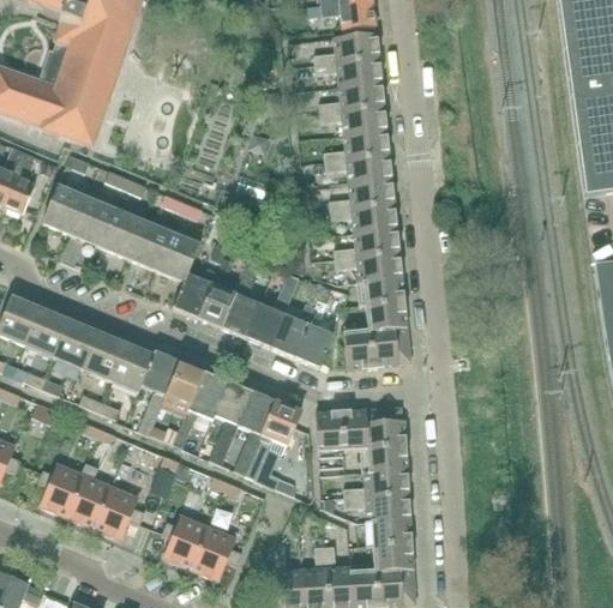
[(40,0),(62,7),(59,20),(62,22),(56,40),(53,50),(49,49),(38,80),(0,67),(0,110),(44,126),(91,143),(138,0),(40,0)]
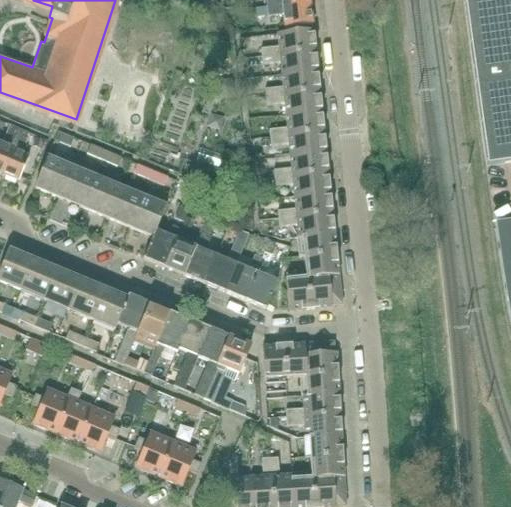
[(285,24),(313,21),(311,0),(268,5),(269,14),(284,12),(285,24)]
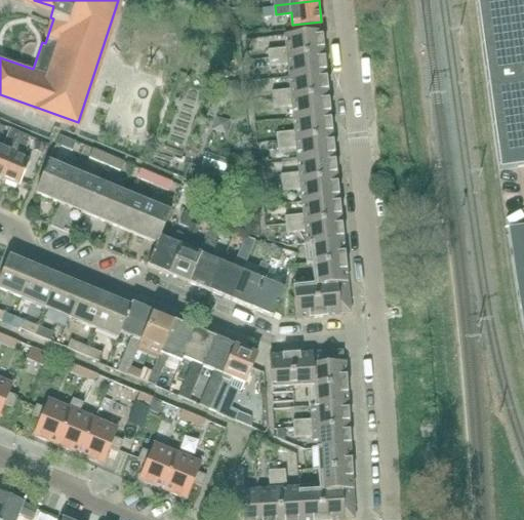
[(477,0),(500,166),(523,162),(523,0),(477,0)]
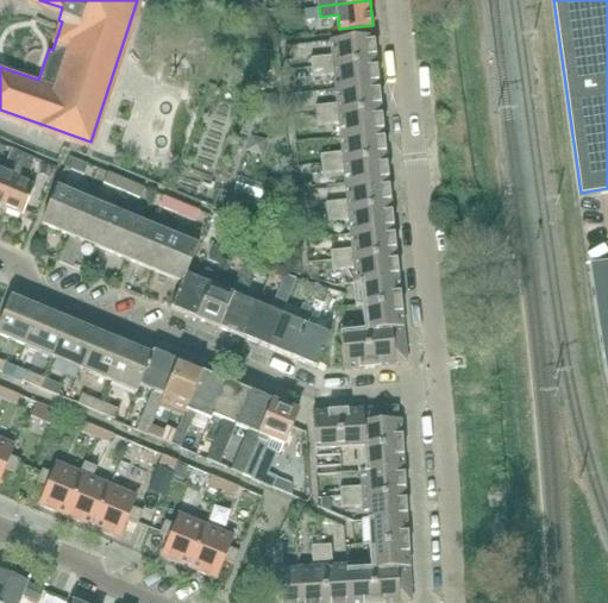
[(289,66),(312,63),(376,57),(374,32),(331,37),(332,51),(288,56),(289,66)]
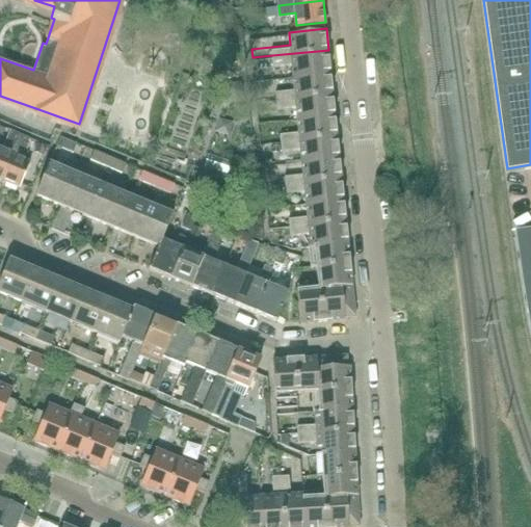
[(293,75),(330,71),(328,50),(272,55),(273,63),(292,61),(293,75)]
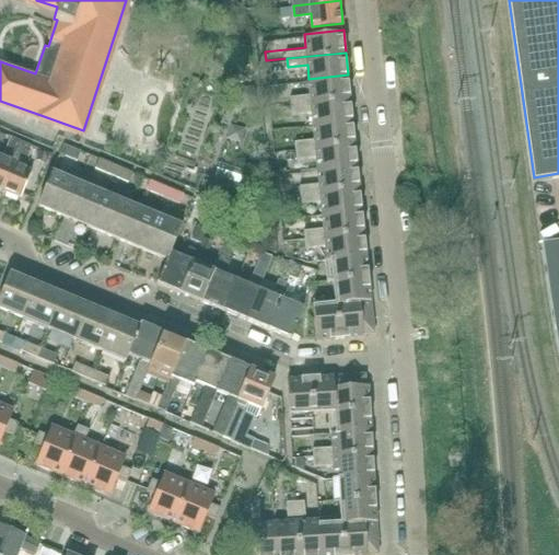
[(291,103),(351,97),(348,74),(309,79),(311,92),(291,94),(291,103)]
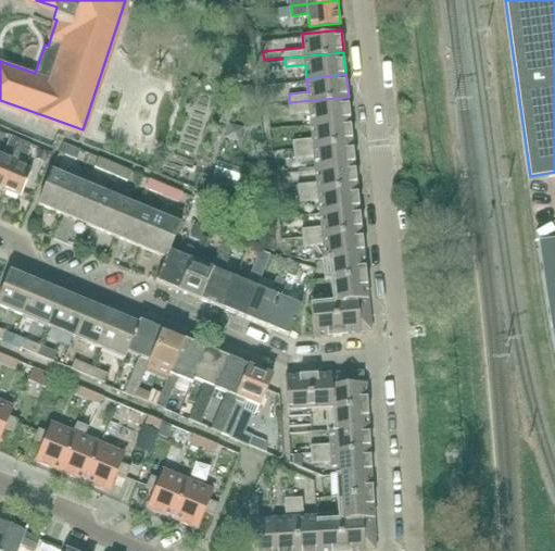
[(312,123),(351,119),(349,97),(289,102),(290,111),(310,110),(312,123)]
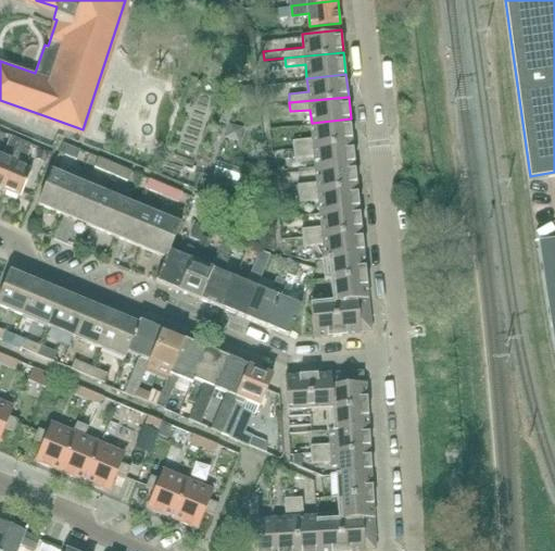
[(294,147),(353,141),(351,119),(312,123),(313,136),(293,138),(294,147)]
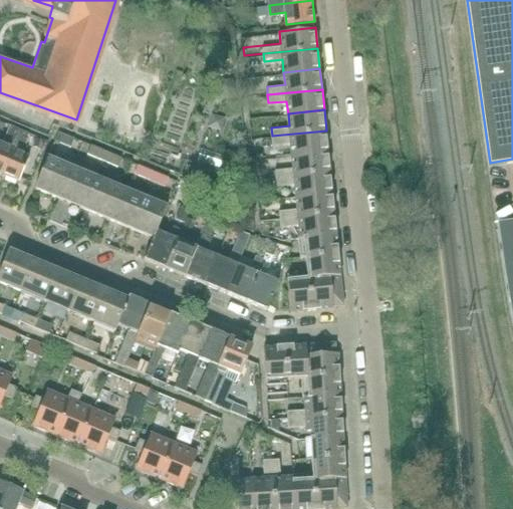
[(0,170),(18,125),(11,123),(4,143),(0,141),(0,170)]
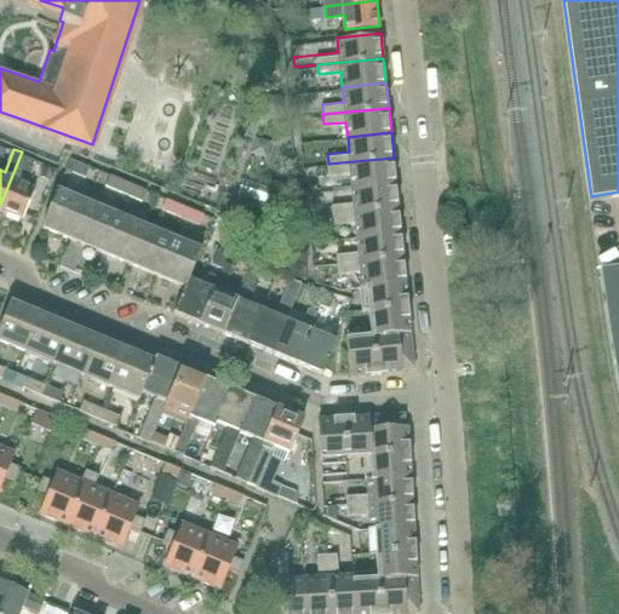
[(55,177),(58,167),(22,151),(0,205),(0,206),(23,216),(36,184),(26,181),(30,166),(55,177)]
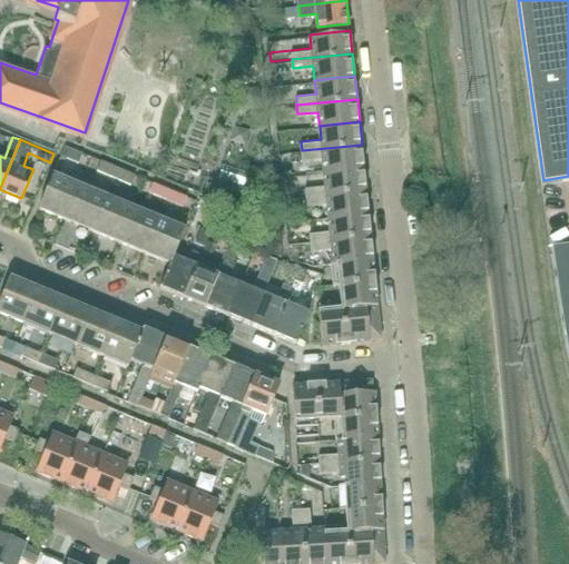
[(79,159),(82,151),(65,145),(61,152),(79,159)]
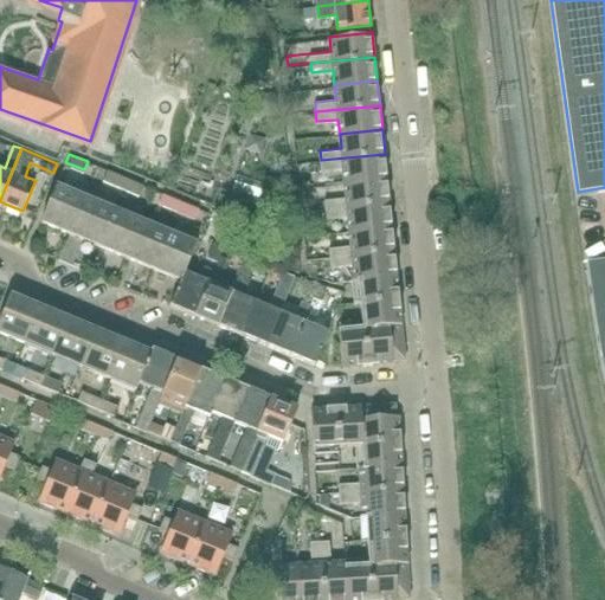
[(345,181),(387,178),(385,154),(321,160),(321,169),(343,167),(345,181)]
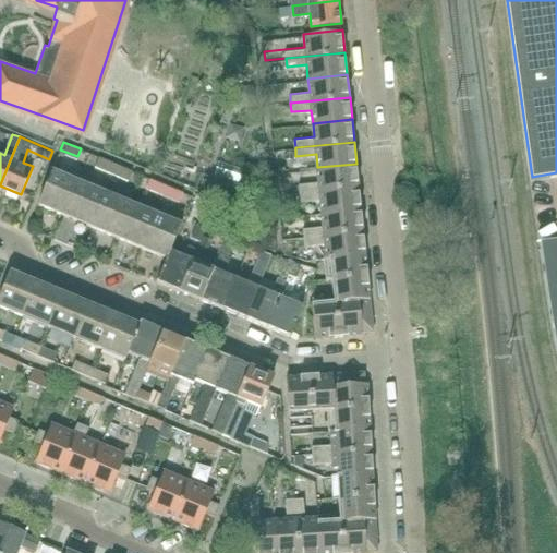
[(112,171),(117,163),(99,155),(96,164),(112,171)]
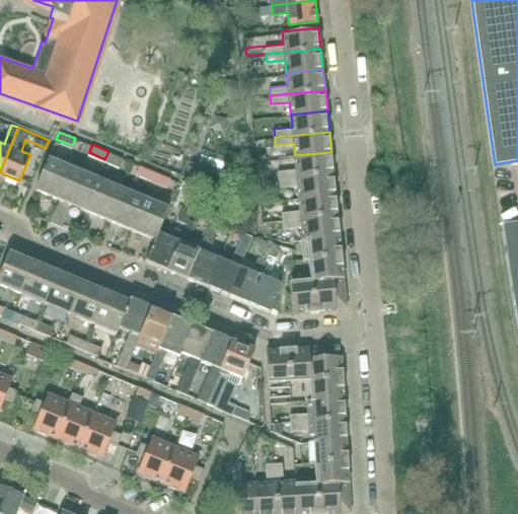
[(108,151),(104,159),(120,165),(123,157),(108,151)]
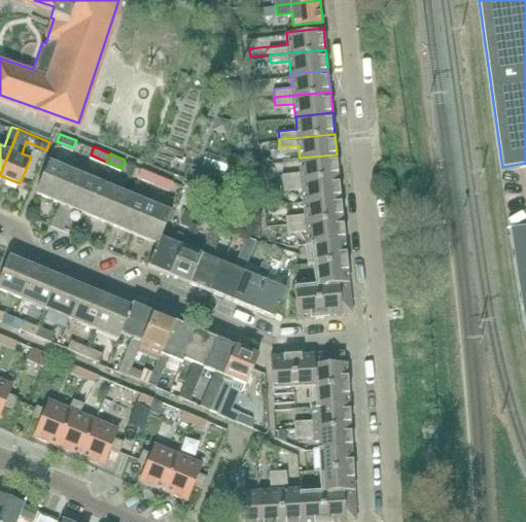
[(283,181),(339,175),(337,154),(300,158),(301,171),(282,173),(283,181)]
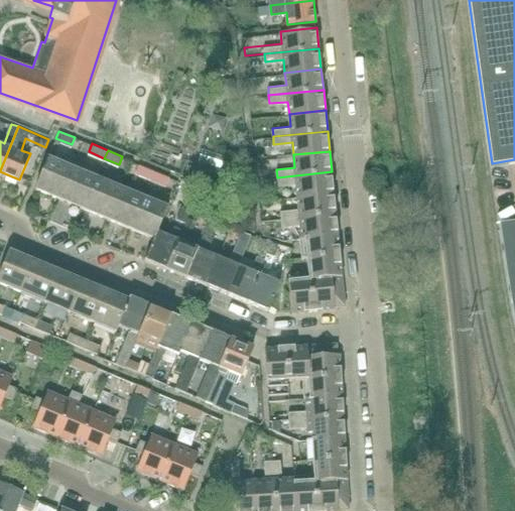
[(59,197),(73,166),(48,156),(35,186),(59,197)]
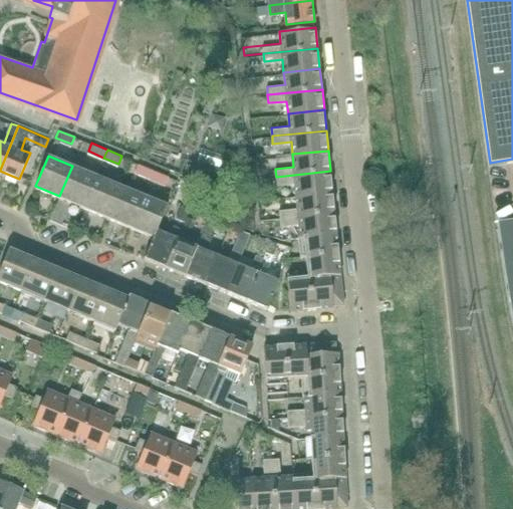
[(151,177),(154,169),(139,163),(135,171),(151,177)]
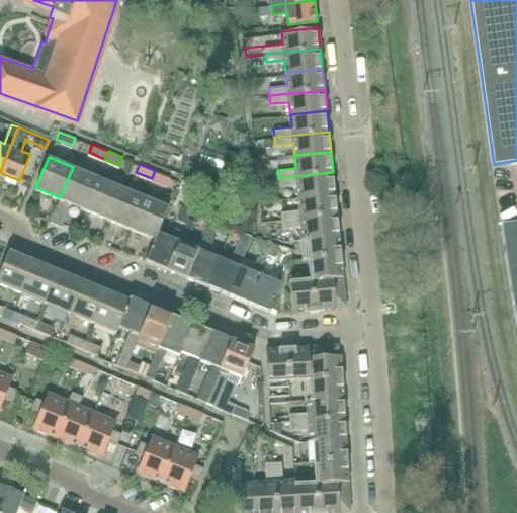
[(84,207),(97,177),(73,167),(60,197),(84,207)]
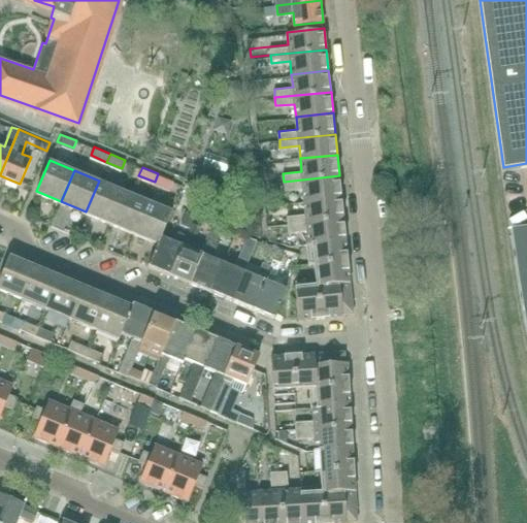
[(158,173),(155,182),(170,188),(173,180),(158,173)]
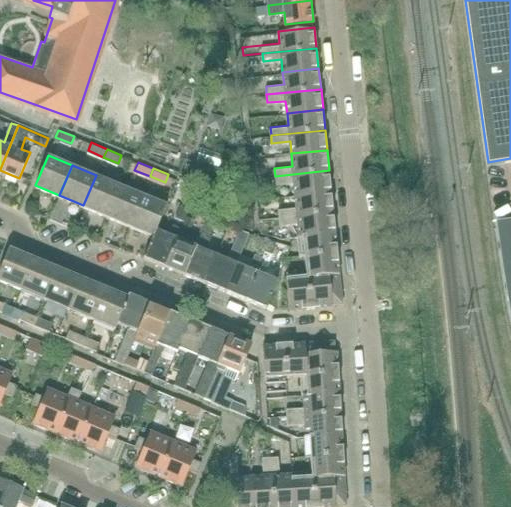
[(295,194),(331,190),(329,170),(275,176),(276,184),(294,182),(295,194)]
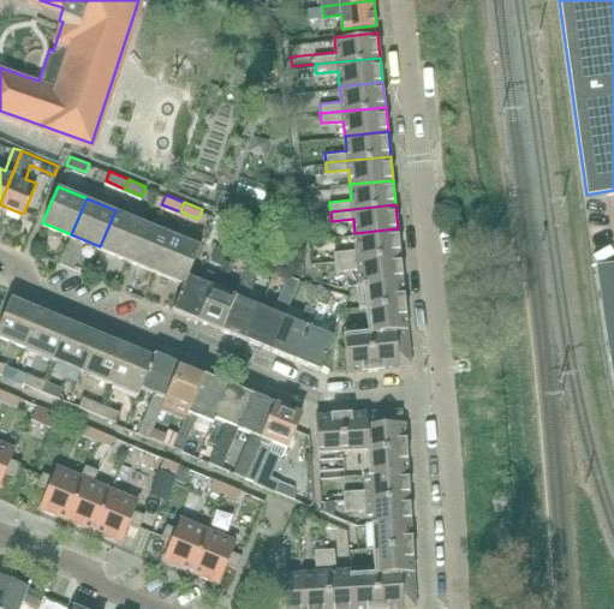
[(127,257),(143,221),(115,210),(100,246),(127,257)]
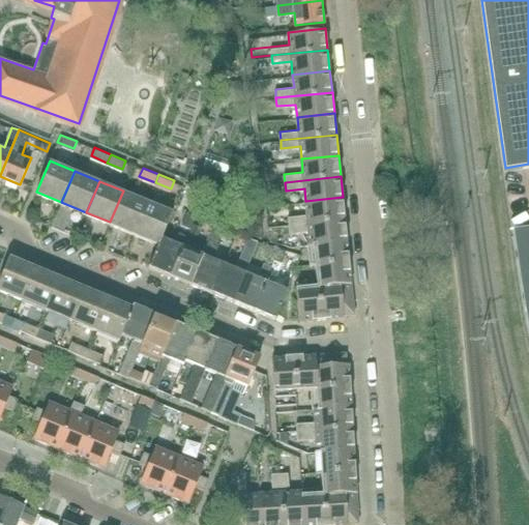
[(135,232),(148,201),(123,191),(110,222),(135,232)]
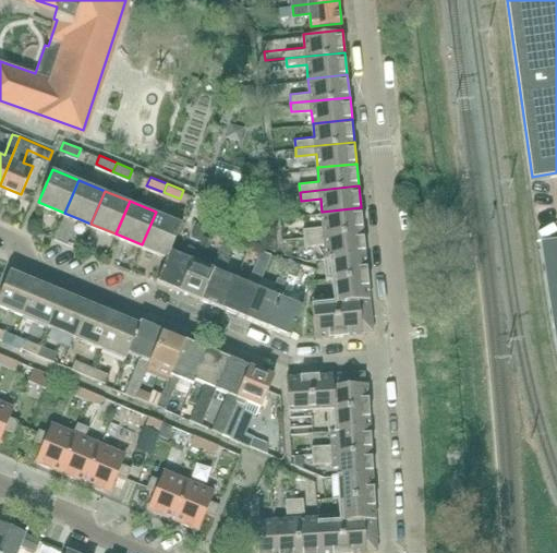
[(304,236),(363,230),(361,207),(322,212),(323,226),(303,227),(304,236)]
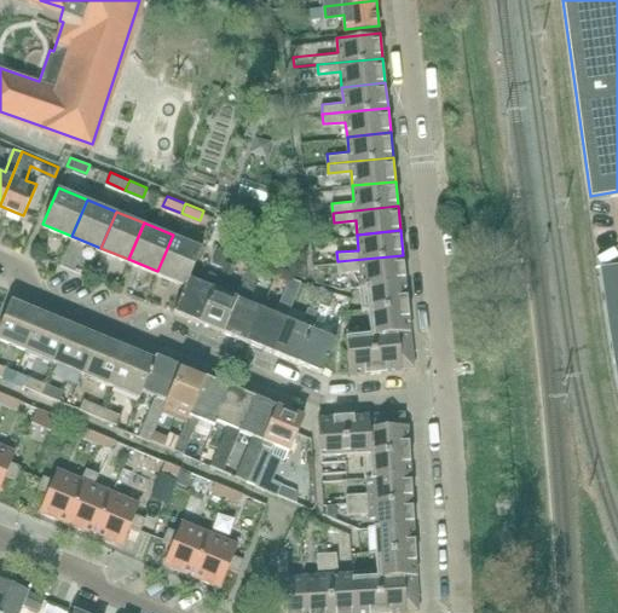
[(185,283),(188,276),(200,246),(173,235),(157,271),(185,283)]
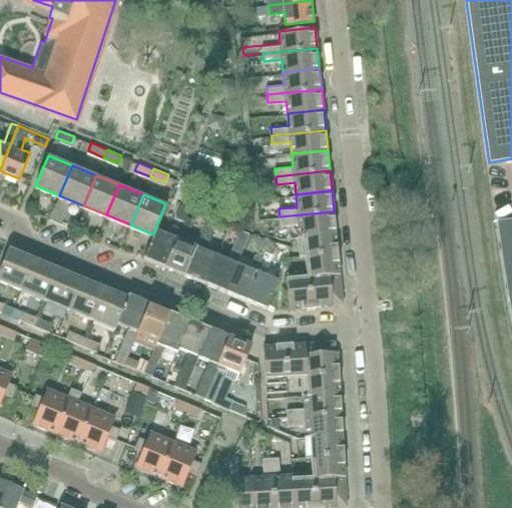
[(180,203),(175,215),(184,218),(189,207),(180,203)]
